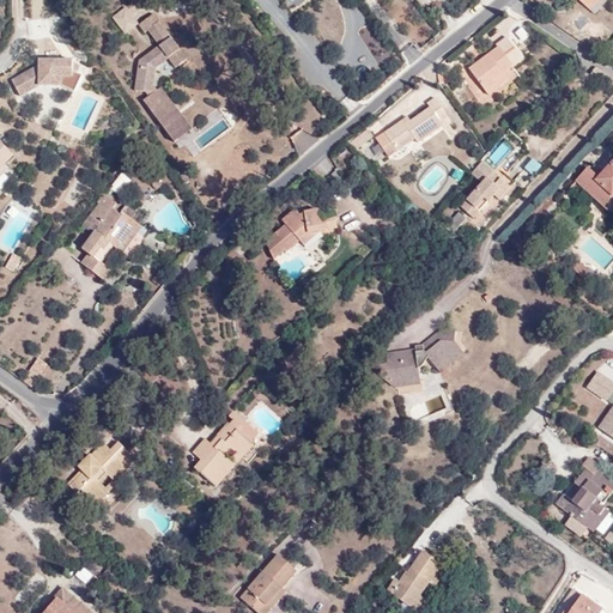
[(590,11),(599,0),(594,0),(587,7),(590,11)]
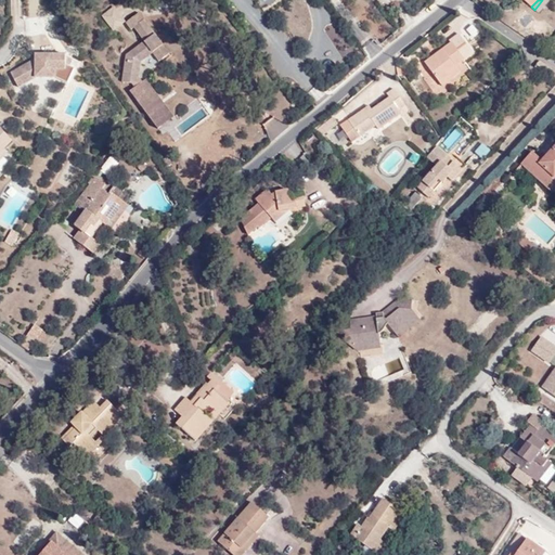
[(114,5),(102,14),(112,29),(125,21),(114,5)]
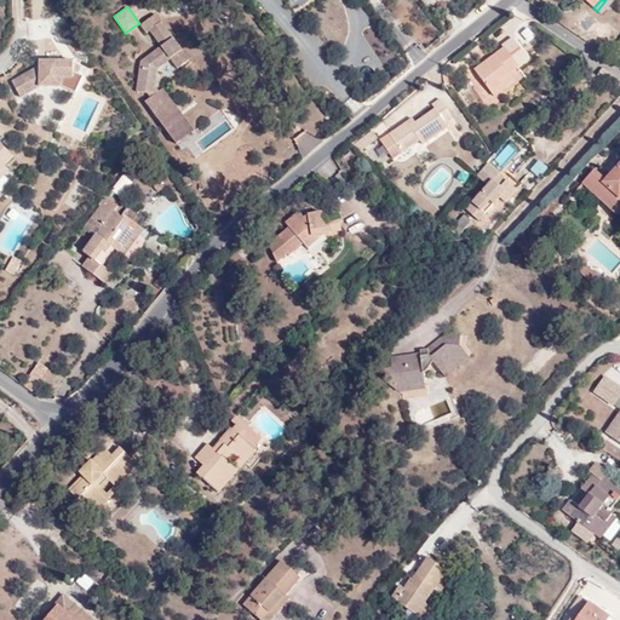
[(190,61),(156,15),(141,26),(147,34),(150,30),(162,47),(141,62),(137,92),(154,95),(156,70),(172,59),(179,69),(190,61)]
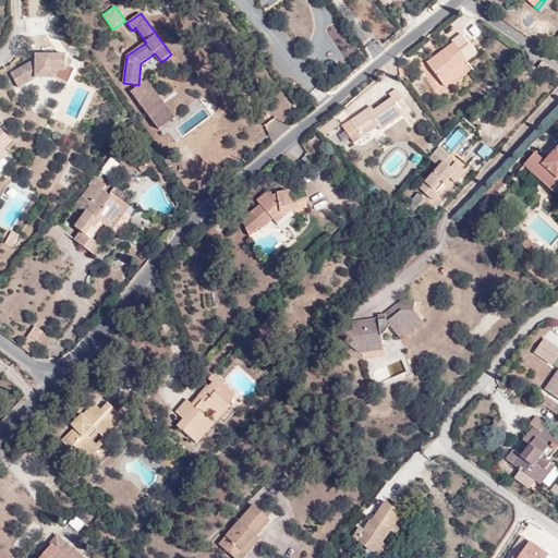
[(452,76),(449,73),(459,65),(476,53),(462,34),(452,41),(455,44),(428,62),(444,84),(452,76)]
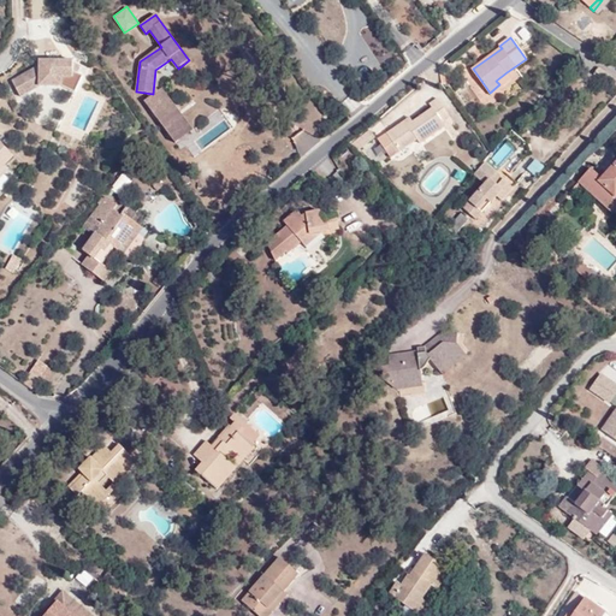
[(72,88),(73,64),(39,63),(39,66),(11,83),(24,107),(43,96),(40,88),(72,88)]
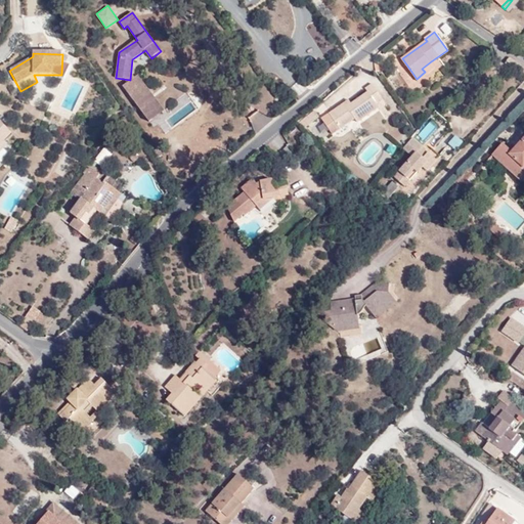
[(419,81),(435,69),(431,61),(422,69),(425,72),(417,79),(419,81)]
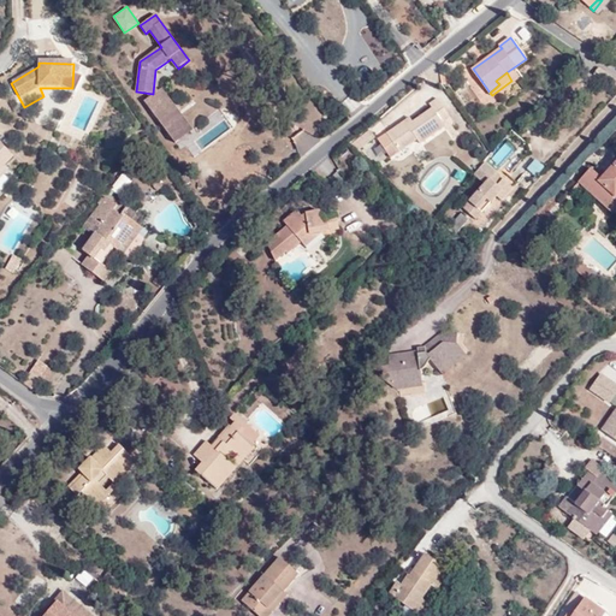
[(480,101),(489,96),(477,76),(468,81),(480,101)]
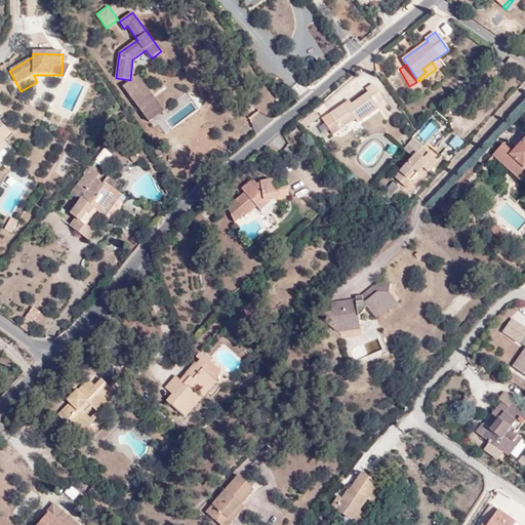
[(145,112),(157,103),(139,78),(126,87),(145,112)]
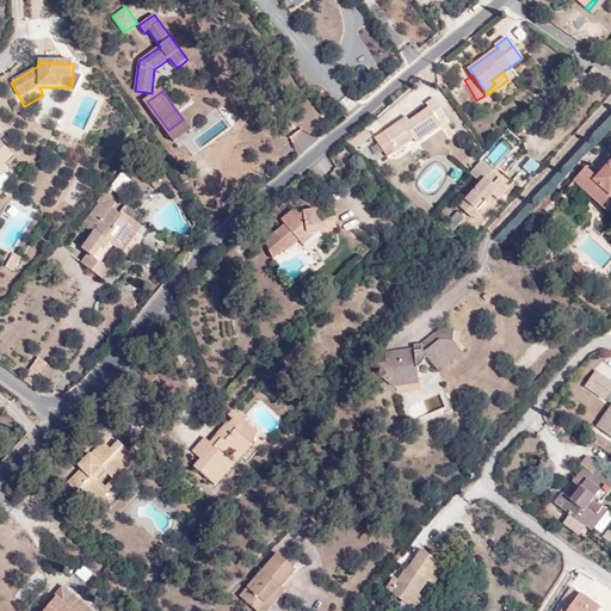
[(396,150),(414,139),(418,143),(443,125),(440,122),(448,117),(434,98),(427,104),(430,107),(411,122),(407,117),(384,133),(396,150)]
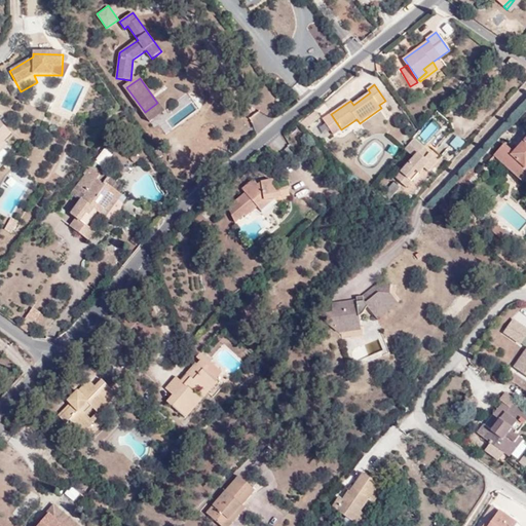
[(433,208),(525,109),(525,95),(425,200),(433,208)]
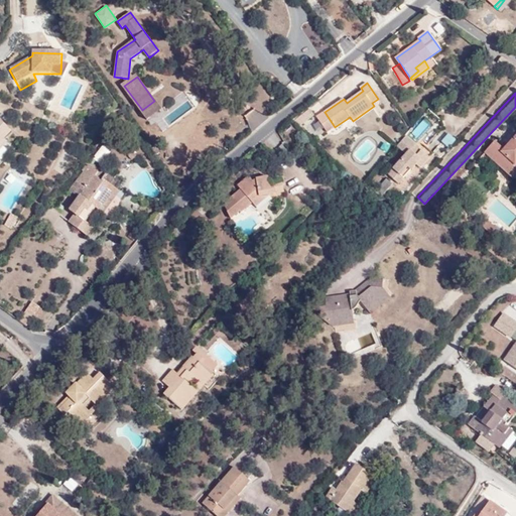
[(142,110),(147,118),(160,109),(154,101),(142,110)]
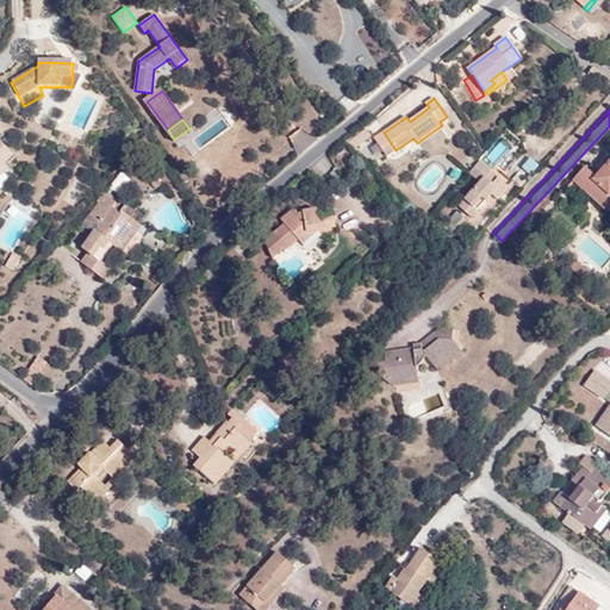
[(302,128),(288,137),(300,151),(312,141),(302,128)]
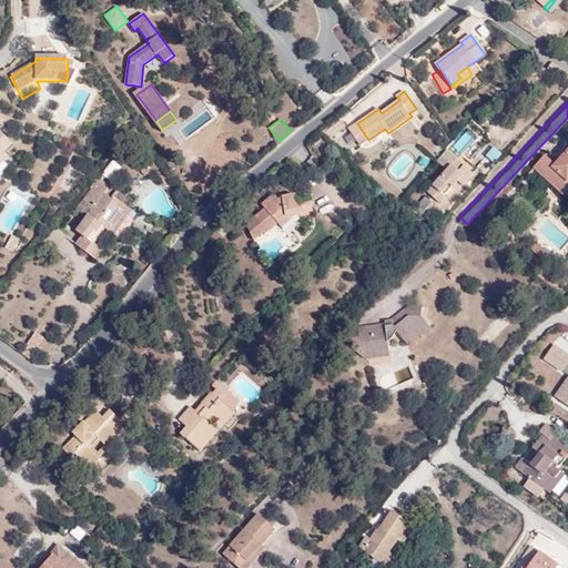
[(330,137),(345,125),(341,119),(325,129),(330,137)]
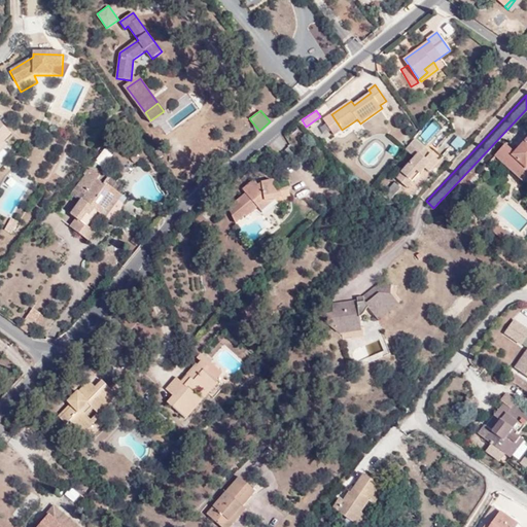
[(324,119),(335,135),(342,130),(331,114),(324,119)]
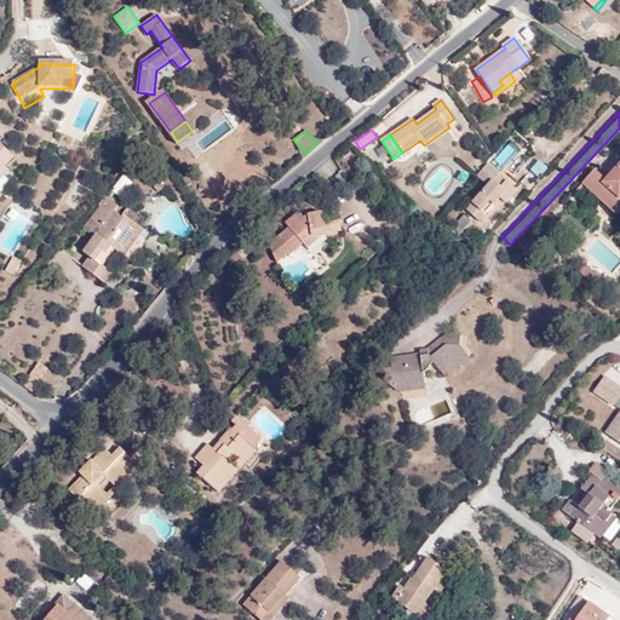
[(407,160),(425,148),(424,145),(420,141),(402,153),(407,160)]
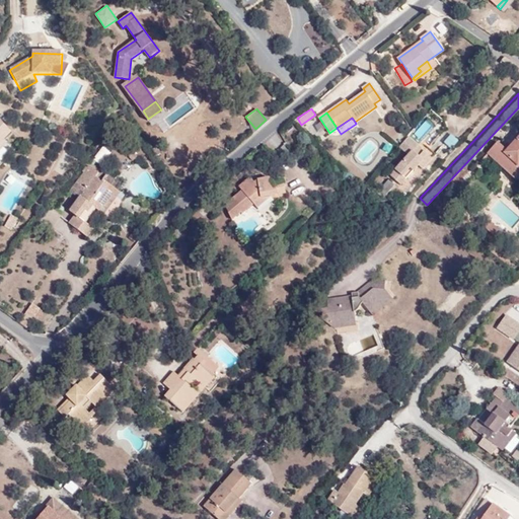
[(0,142),(4,139),(11,131),(0,120),(0,142)]
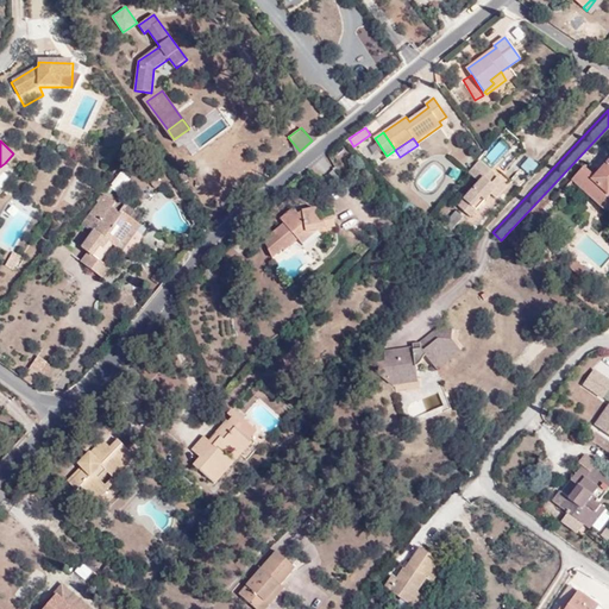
[(526,155),(520,165),(529,173),(537,161),(526,155)]
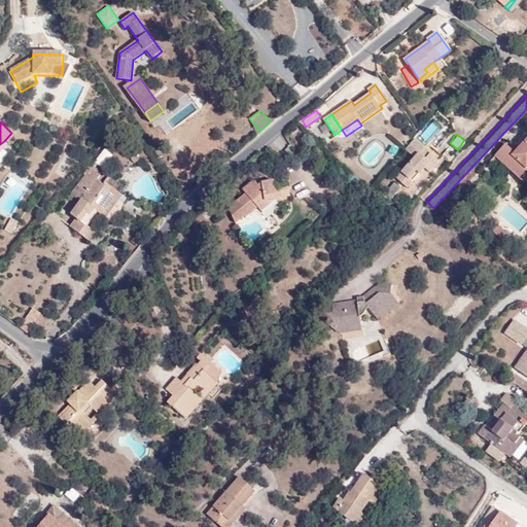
[(431,147),(428,150),(416,139),(407,150),(416,159),(397,178),(408,187),(425,168),(429,172),(443,157),(431,147)]
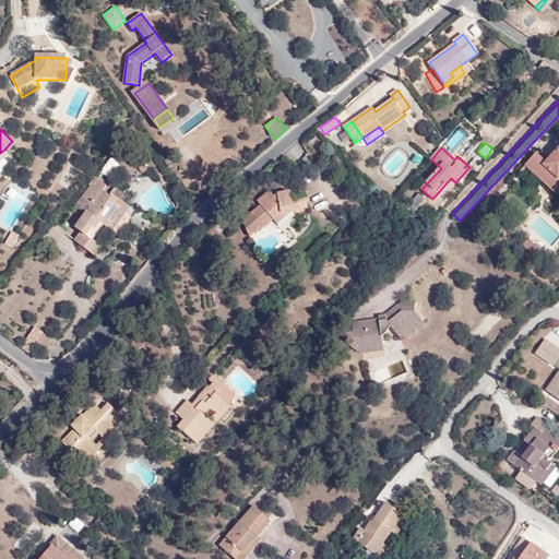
[(558,147),(551,156),(546,162),(542,157),(537,154),(526,165),(556,193),(558,189),(558,147)]
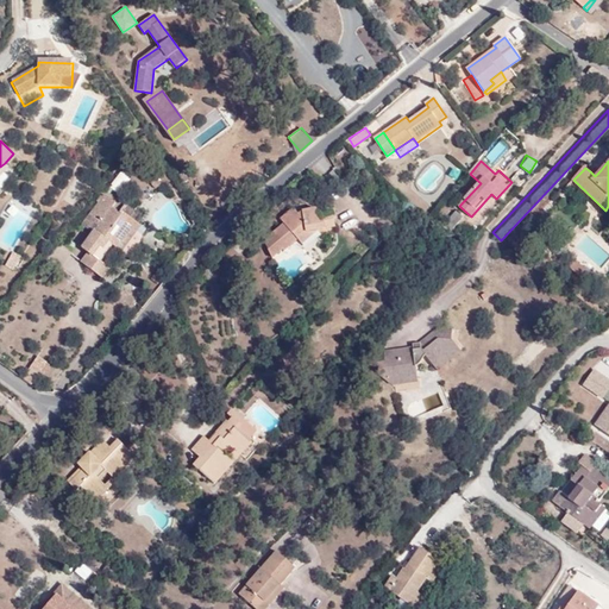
[(601,170),(596,165),(590,171),(595,176),(601,170)]
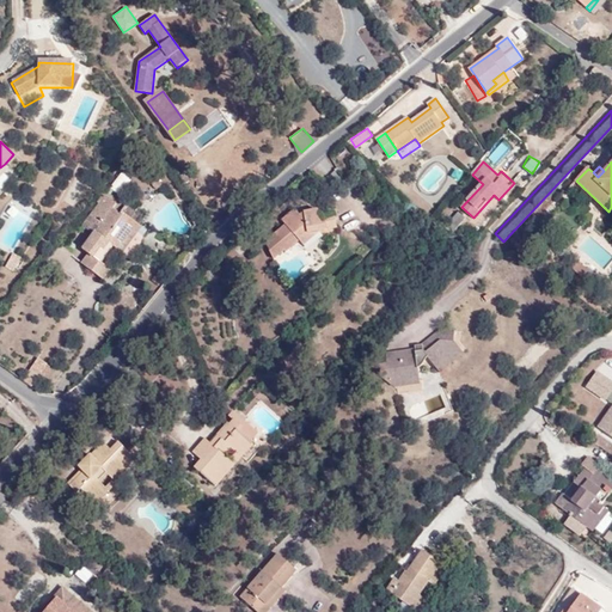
[(117,193),(130,178),(121,170),(109,185),(117,193)]
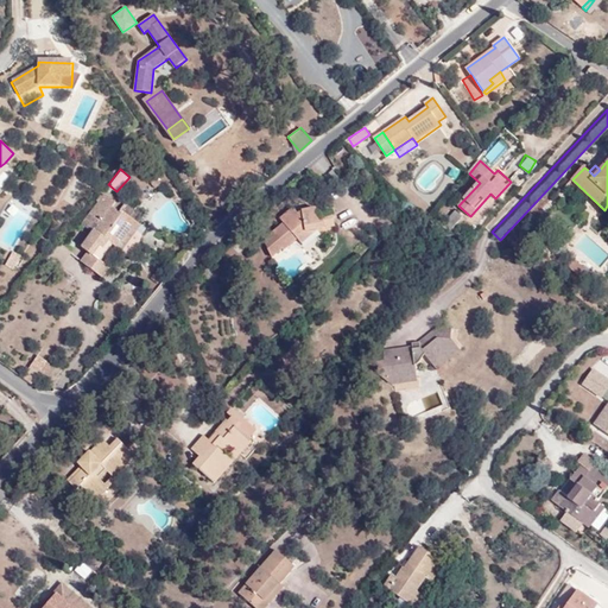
[(183,183),(189,181),(184,172),(179,176),(183,183)]
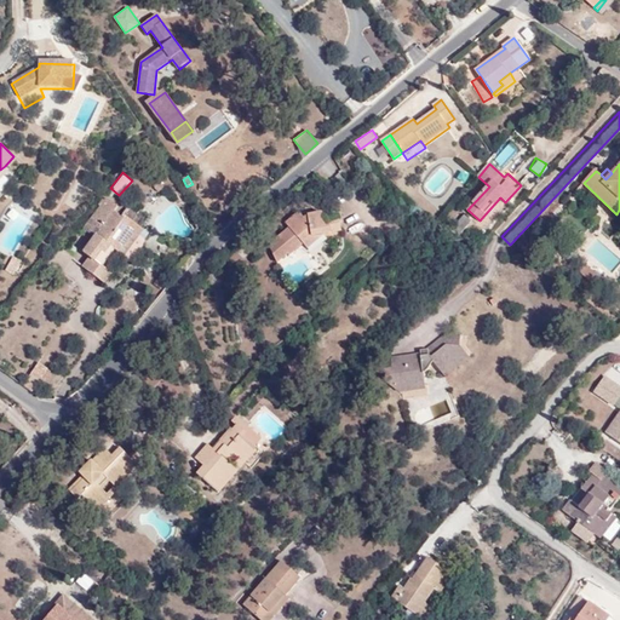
[(135,233),(122,223),(127,217),(124,214),(124,217),(115,211),(119,207),(107,199),(92,219),(99,224),(103,228),(99,231),(102,233),(98,236),(97,235),(84,253),(90,257),(82,267),(104,283),(113,273),(103,265),(115,250),(120,253),(135,233)]
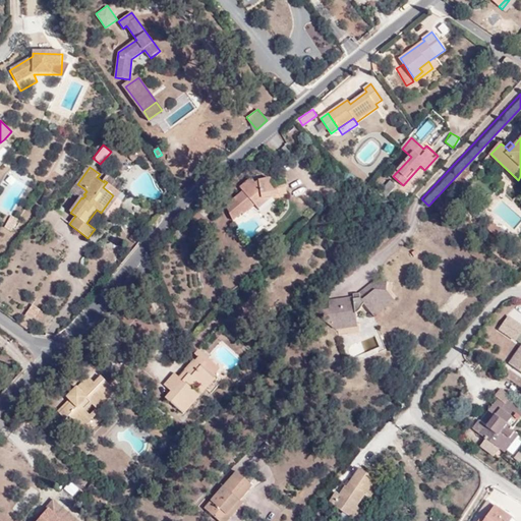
[(119,183),(110,177),(107,182),(115,188),(119,183)]
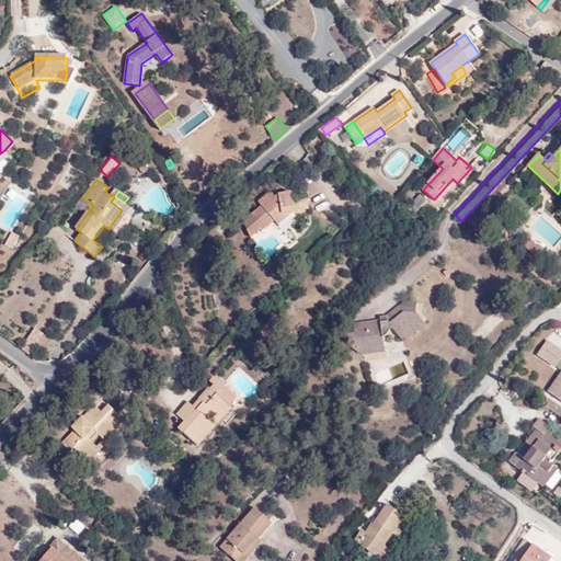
[(274,221),(282,215),(294,212),(309,209),(307,197),(295,199),(294,193),(279,195),(276,198),(273,201),(268,195),(259,203),(262,207),(243,221),(250,238),(260,230),(261,231),(274,221)]
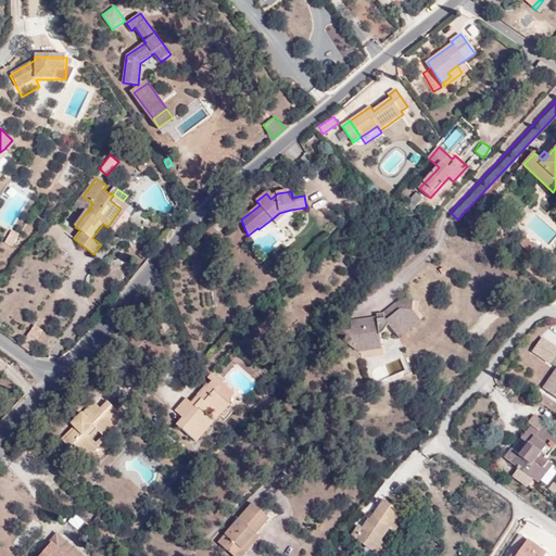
[(405,207),(412,214),(424,199),(416,193),(405,207)]
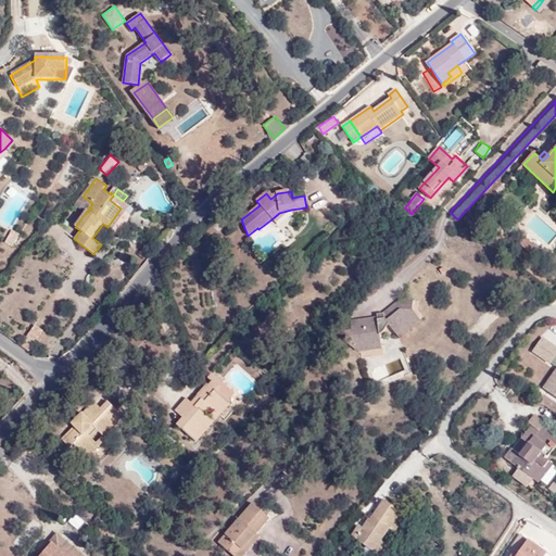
[(126,212),(130,206),(123,201),(114,194),(110,200),(121,209),(108,227),(112,230),(126,212)]
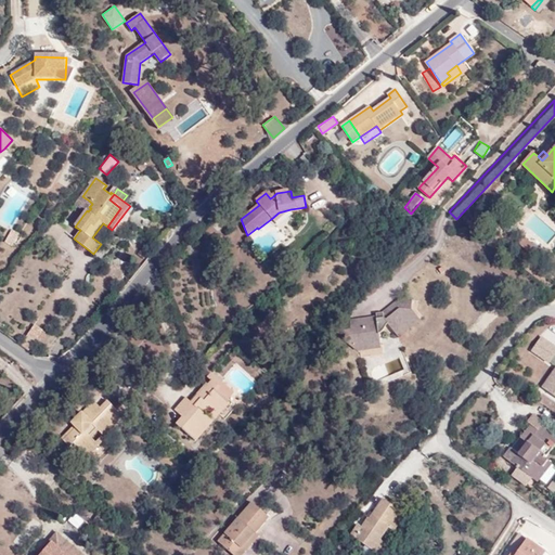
[(81,204),(85,206),(89,201),(82,196),(77,205),(79,207),(81,204)]
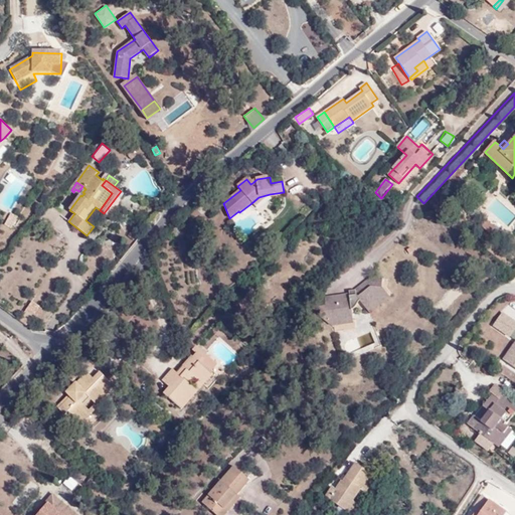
[(251,203),(254,207),(270,194),(259,197),(251,203)]
